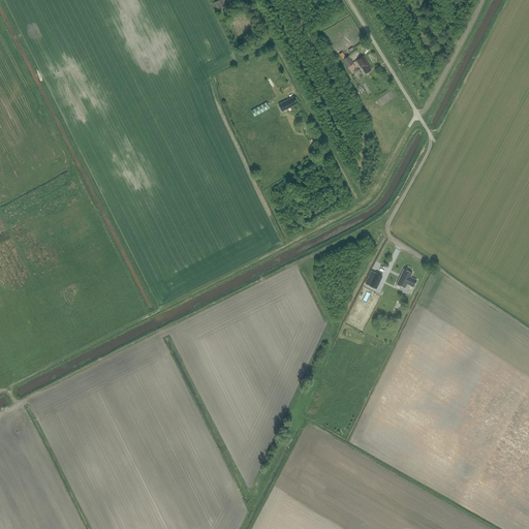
[(216,9),(217,10),(226,6),(223,0),(219,0),(213,3),(216,9)]
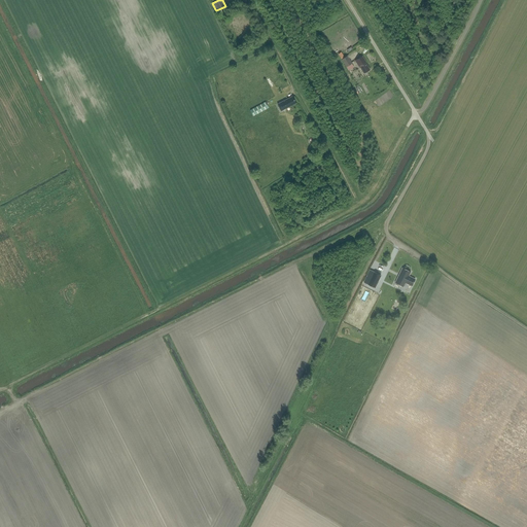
[(366,63),(362,56),(355,61),(359,67),(360,67),(364,73),(370,70),(365,63),(366,63)]
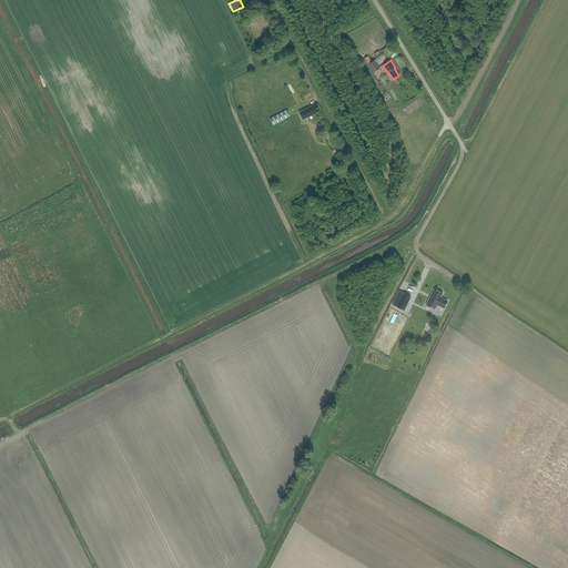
[(374,72),(379,69),(374,61),(372,62),(368,64),(374,72)]
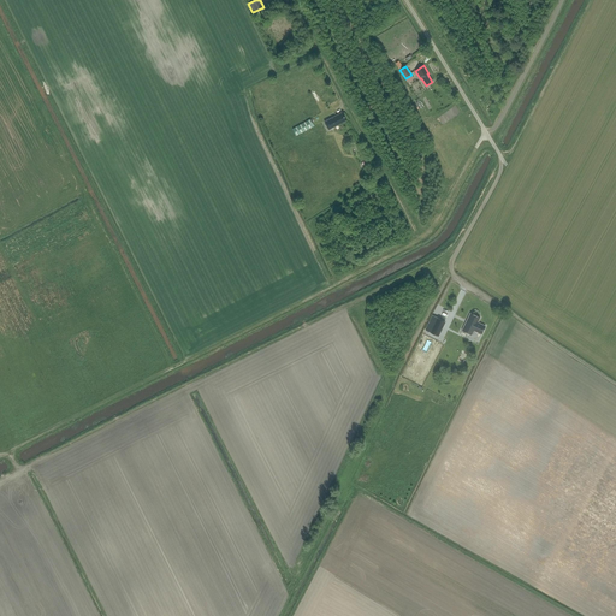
[(329,130),(347,120),(342,113),(324,122),(329,130)]
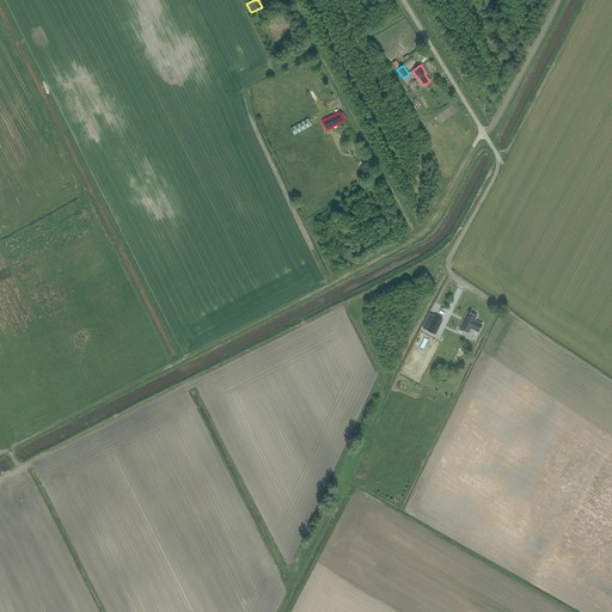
[(293,135),(312,126),(308,120),(291,129),(293,135)]
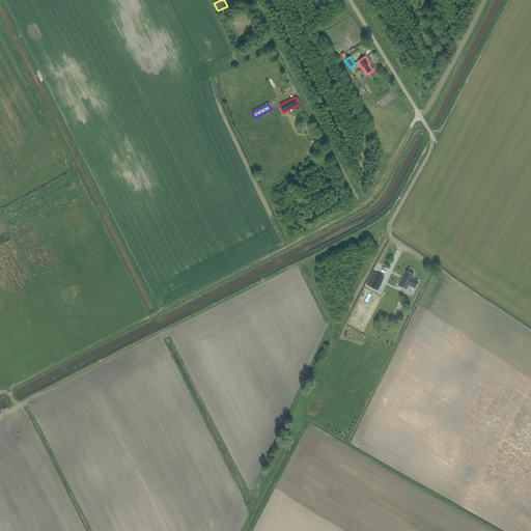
[(406,270),(398,285),(407,289),(409,285),(415,288),(418,281),(412,278),(414,274),(406,270)]
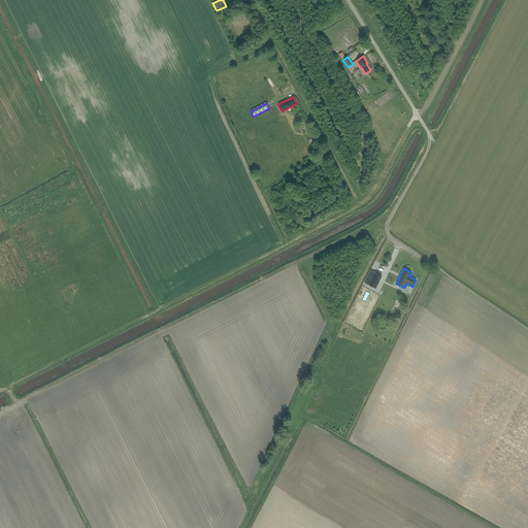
[(375,288),(382,275),(371,270),(365,283),(375,288)]
